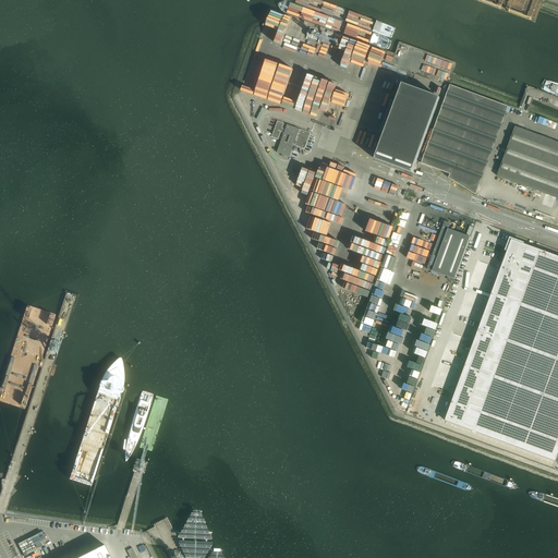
[(412,173),(440,98),(403,84),(375,159),(412,173)]
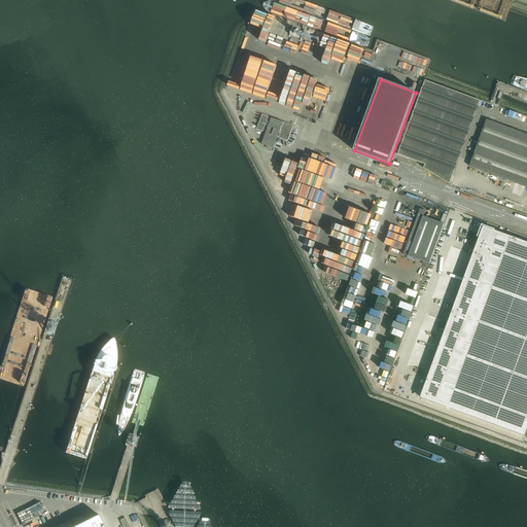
[(450,184),(480,101),(425,80),(398,154),(425,165),(424,169),(450,184)]
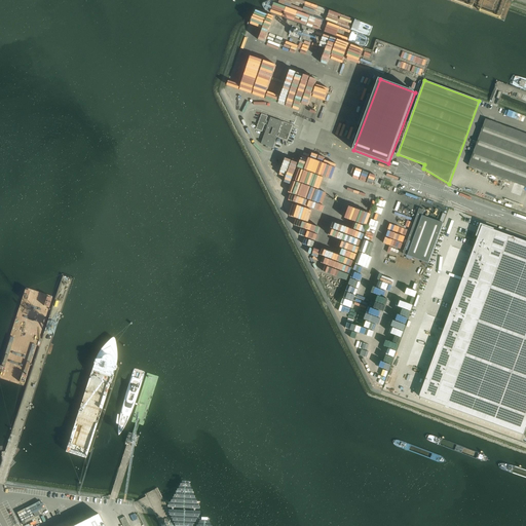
[(407,86),(414,89),(416,83),(409,81),(407,86)]
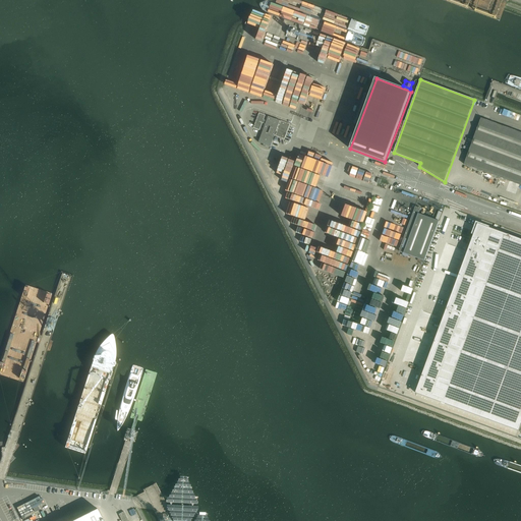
[(258,142),(271,147),(278,128),(276,136),(285,139),(290,124),(281,121),(280,125),(279,125),(280,121),(269,116),(267,121),(264,120),(266,115),(259,113),(253,128),(259,130),(263,123),(266,124),(258,142)]
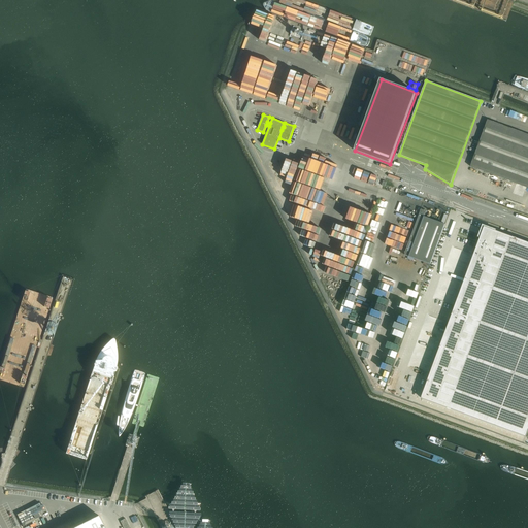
[(527,134),(488,120),(470,167),(527,188),(527,134)]
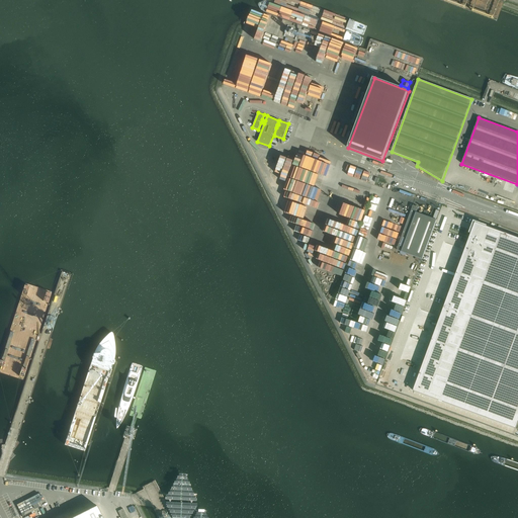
[(437,220),(416,212),(418,207),(413,205),(397,250),(402,252),(422,260),(437,220)]
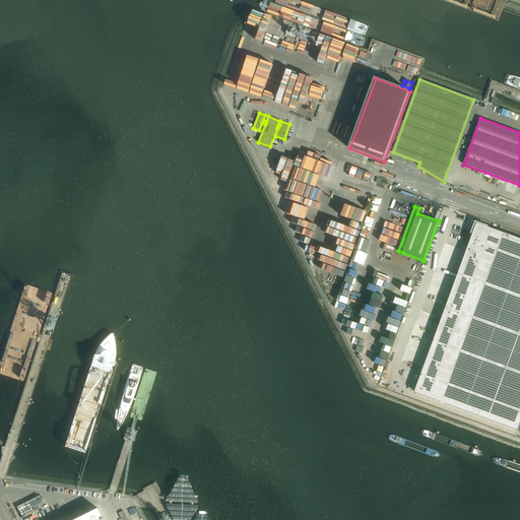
[(424,369),(414,392),(518,431),(519,425),(519,239),(476,223),(472,233),(473,234),(466,251),(448,302),(442,318),(424,369)]
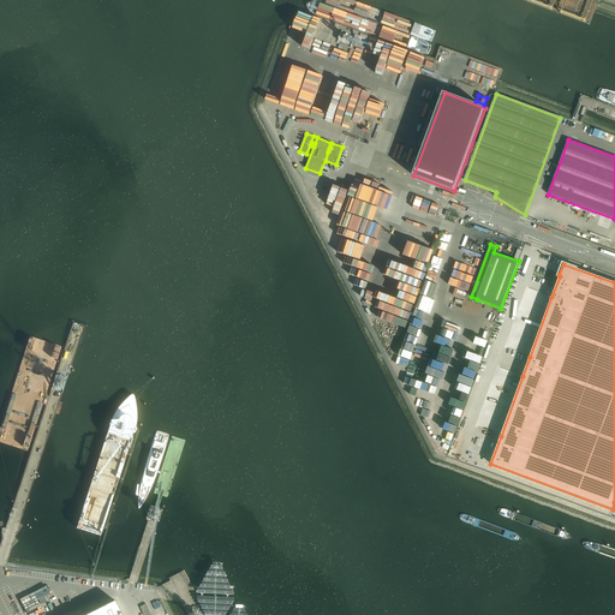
[(121,614),(115,601),(85,614),(121,614)]
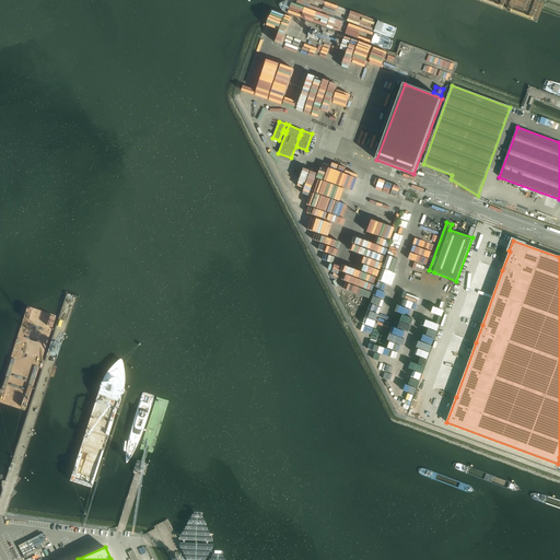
[(138,559),(135,550),(127,553),(130,559),(138,559)]
